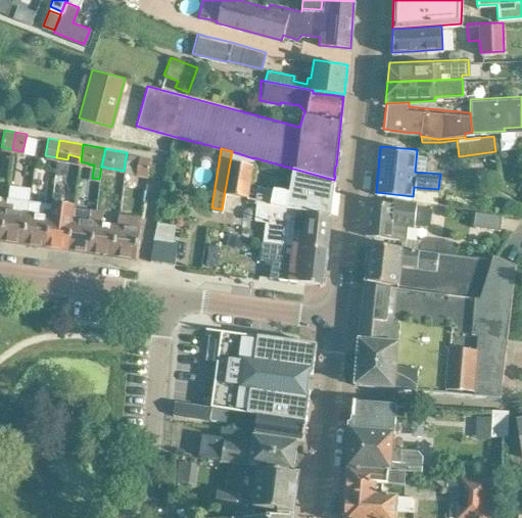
[(247,195),(253,158),(232,151),(225,191),(247,195)]
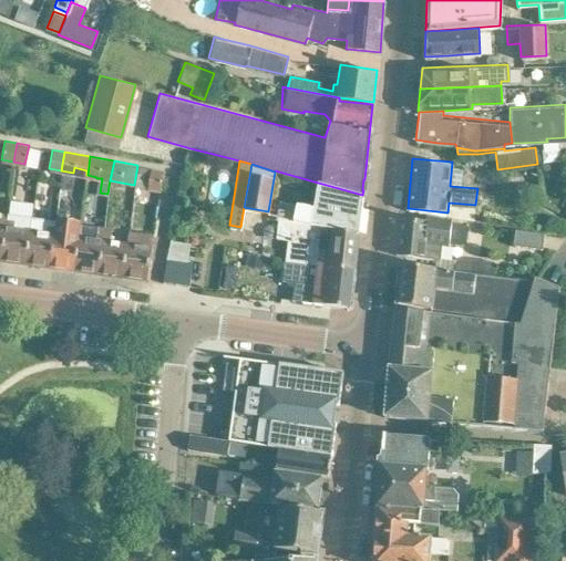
[(137,165),(134,185),(158,189),(163,170),(137,165)]
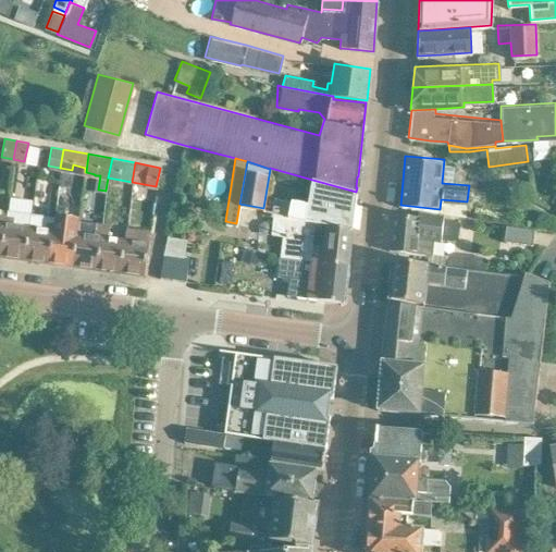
[(356,200),(356,192),(312,180),(310,192),(307,204),(273,197),(271,211),(299,218),(353,228),(356,200)]
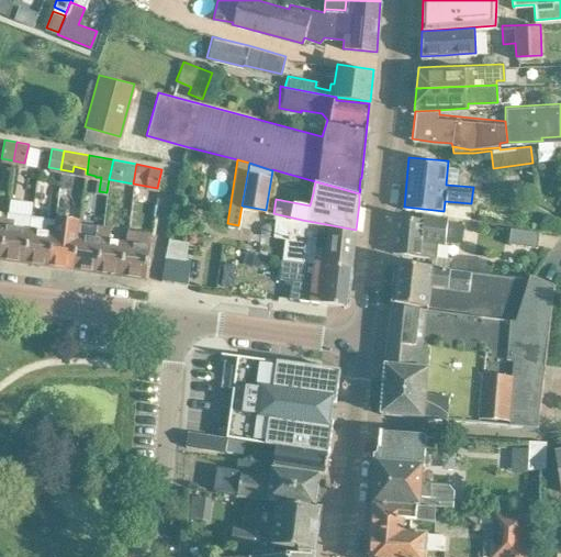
[(49,263),(59,265),(74,267),(79,221),(79,219),(65,218),(66,207),(56,205),(55,216),(49,263)]
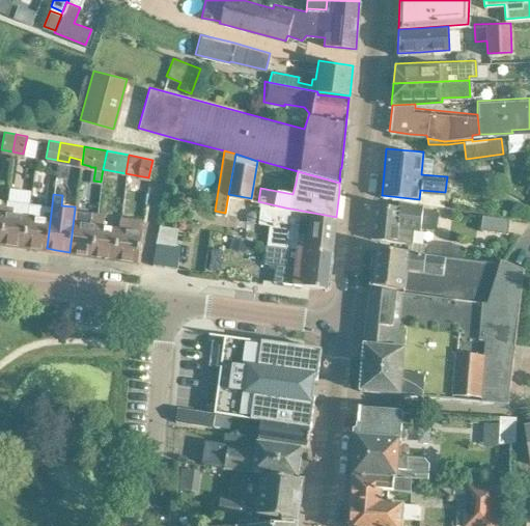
[(1,243),(7,243),(25,246),(31,201),(29,201),(29,202),(7,200),(1,243)]
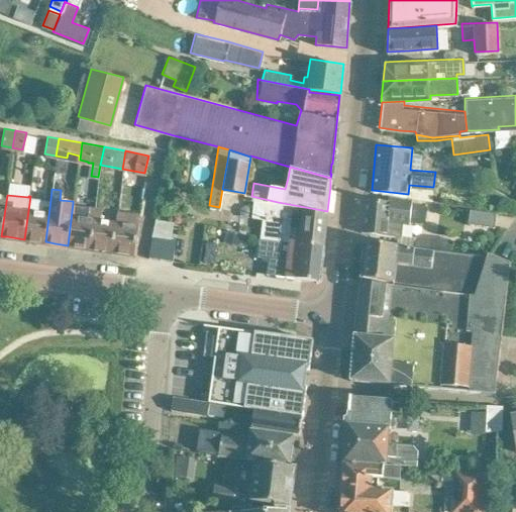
[(45,241),(50,199),(30,196),(24,239),(45,241)]
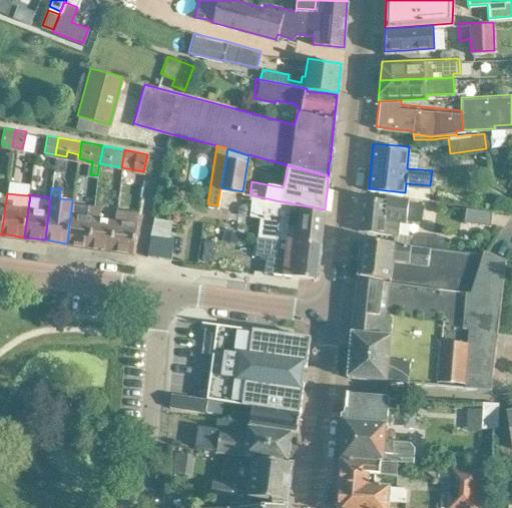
[(321,243),(325,209),(276,200),(249,194),(248,197),(251,197),(249,213),(260,216),(258,231),(287,238),(321,243)]
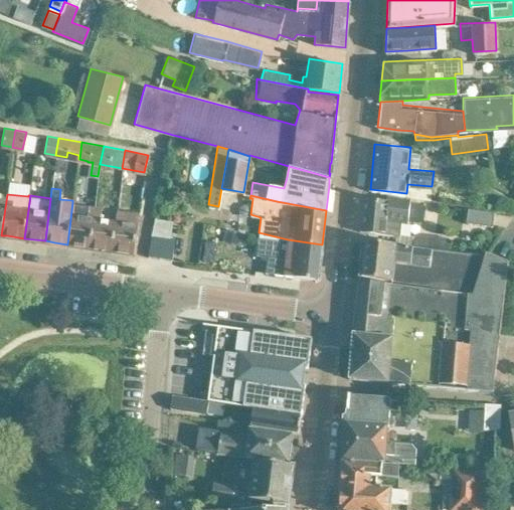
[(388,195),(387,199),(364,196),(364,197),(360,229),(361,229),(361,230),(399,234),(400,220),(407,220),(407,219),(418,220),(421,218),(422,215),(423,207),(422,203),(419,201),(409,200),(409,197),(388,195)]
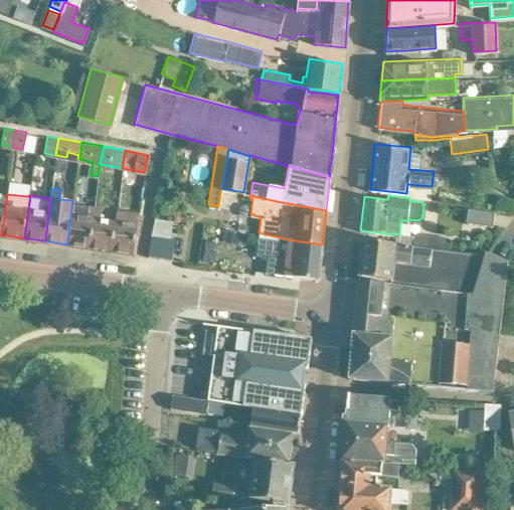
[(90,246),(95,205),(72,202),(67,244),(90,246)]
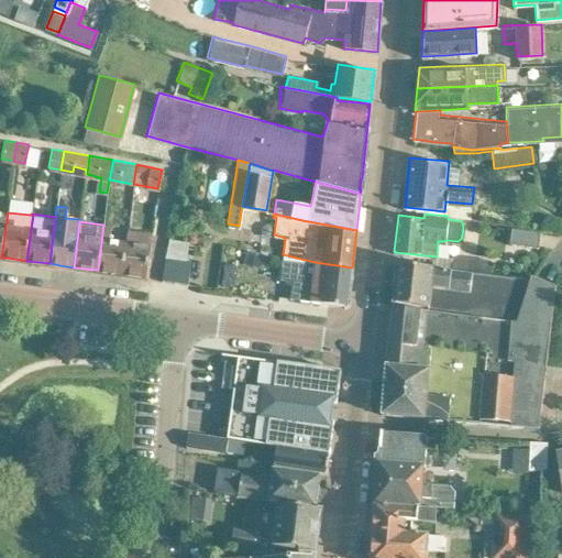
[(121,273),(125,240),(109,238),(110,226),(103,225),(98,270),(121,273)]
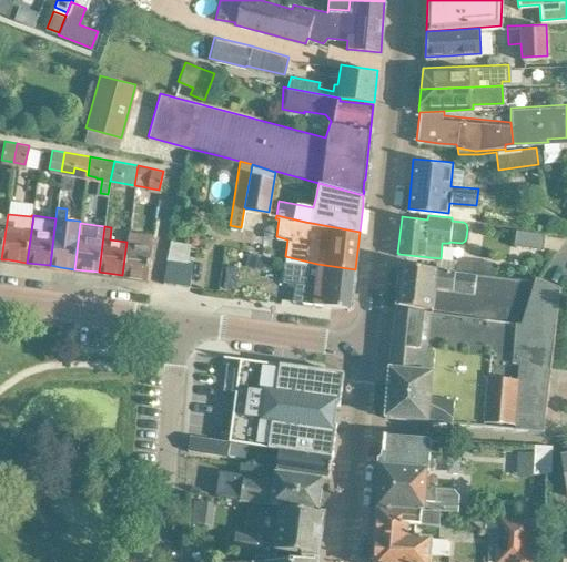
[(516,228),(514,243),(542,247),(544,233),(516,228)]
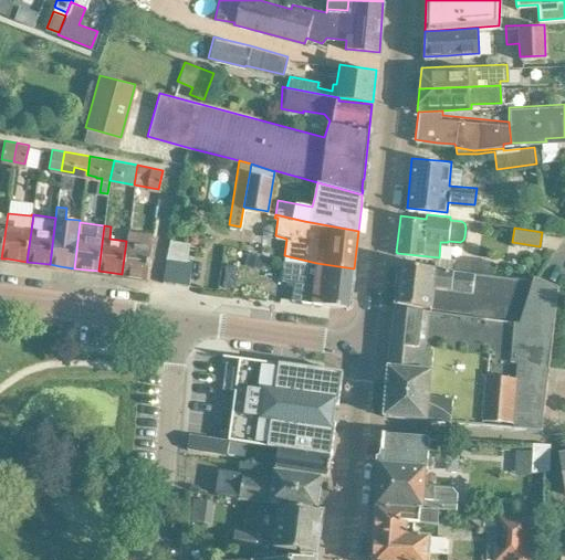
[(126,241),(122,274),(146,277),(153,232),(128,229),(126,241)]
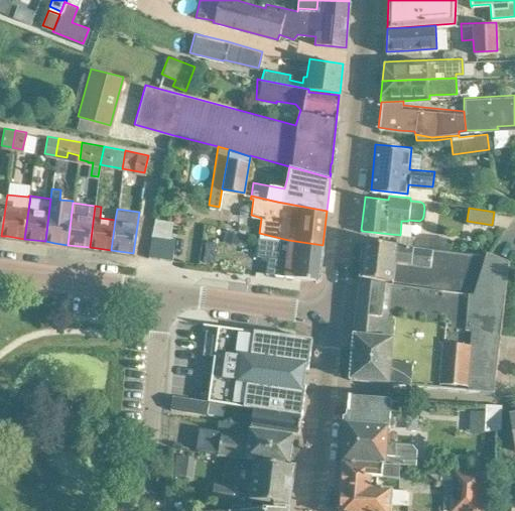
[(172,220),(155,217),(151,234),(149,256),(171,258),(174,237),(170,237),(172,220)]
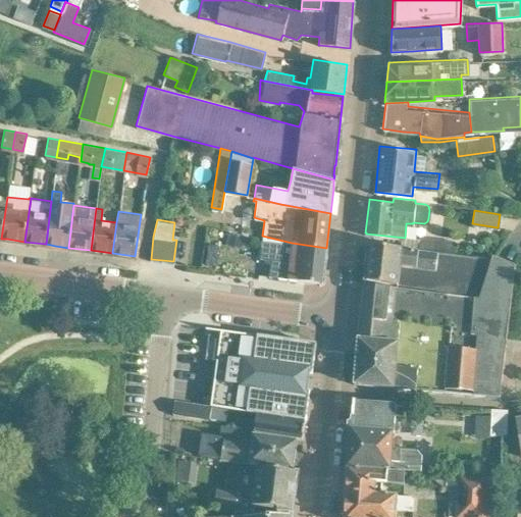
[(434,250),(447,251),(449,239),(420,235),(419,248),(434,250)]
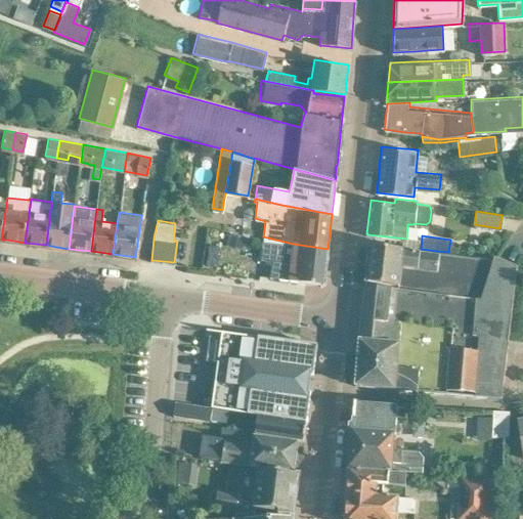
[(323,284),(328,249),(293,244),(263,236),(260,258),(266,259),(266,262),(271,263),(269,276),(323,284)]
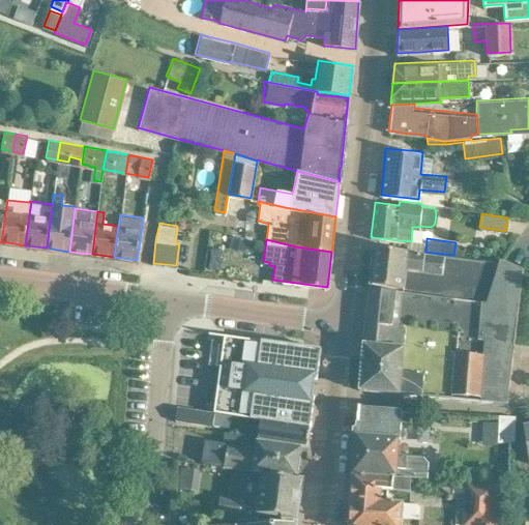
[(441,254),(425,252),(374,245),(370,284),(401,287),(403,265),(439,269),(441,254)]
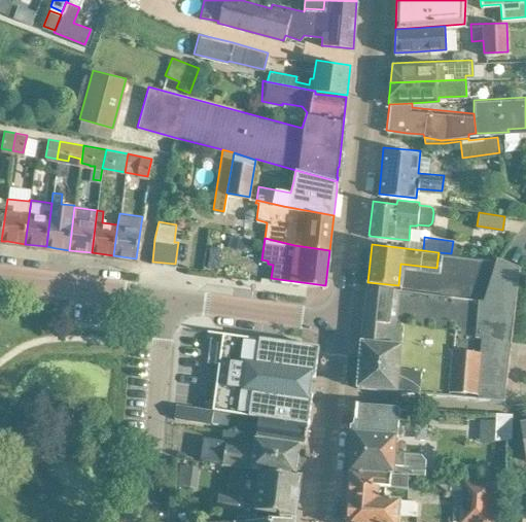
[(477,344),(471,396),(503,399),(519,266),(495,256),(483,300),(476,299),(471,333),(478,334),(477,344)]
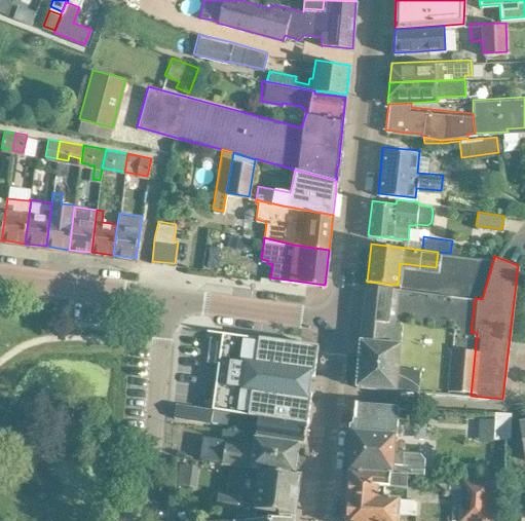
[(391,314),(396,288),(386,286),(366,284),(366,287),(367,287),(360,341),(361,341),(361,349),(360,349),(359,351),(360,351),(358,382),(357,382),(357,384),(415,391),(417,365),(396,363),(400,317),(391,314)]
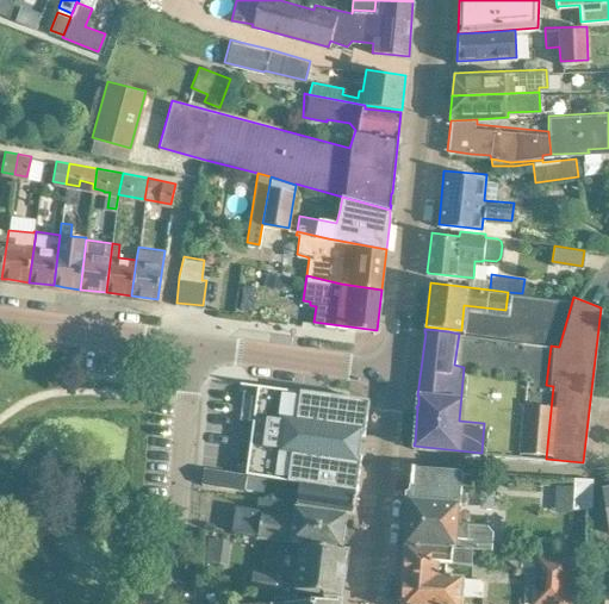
[(243,388),(240,417),(253,419),(246,473),(247,473),(299,481),(355,490),(356,483),(353,481),(355,461),(356,461),(356,455),(356,453),(356,450),(358,450),(358,448),(356,448),(359,439),(359,437),(359,434),(359,431),(360,431),(361,427),(360,425),(362,408),(364,408),(364,406),(362,406),(364,403),(345,400),(345,396),(258,384),(258,385),(258,390),(243,388)]
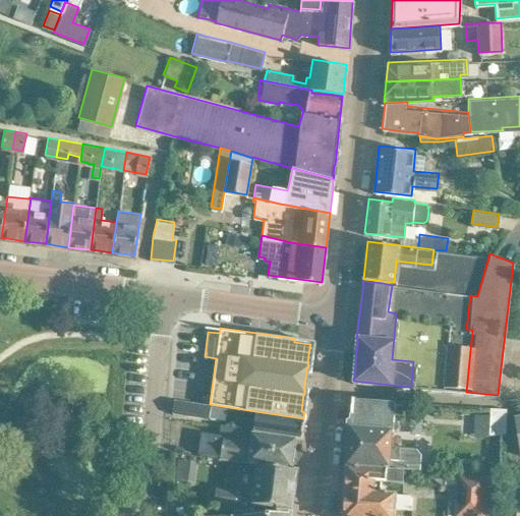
[(349,423),(346,463),(420,468),(421,455),(415,447),(391,445),(393,426),(395,401),(351,398),(350,419),(350,423),(349,423)]
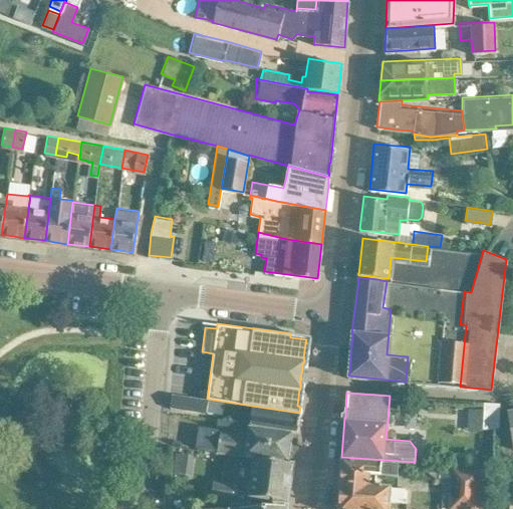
[(206,412),(208,399),(171,394),(170,406),(206,412)]
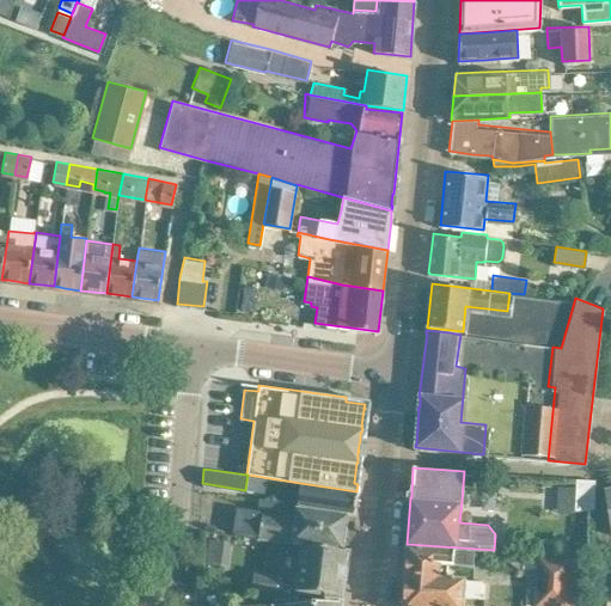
[(575,477),(575,485),(557,485),(556,510),(573,510),(574,508),(592,509),(594,478),(575,477)]
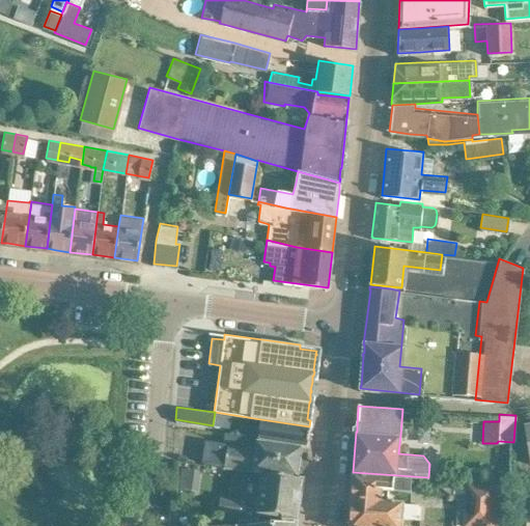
[(307,446),(310,426),(309,426),(260,419),(259,427),(240,425),(239,433),(245,435),(246,435),(245,443),(256,445),(257,440),(257,438),(307,446)]
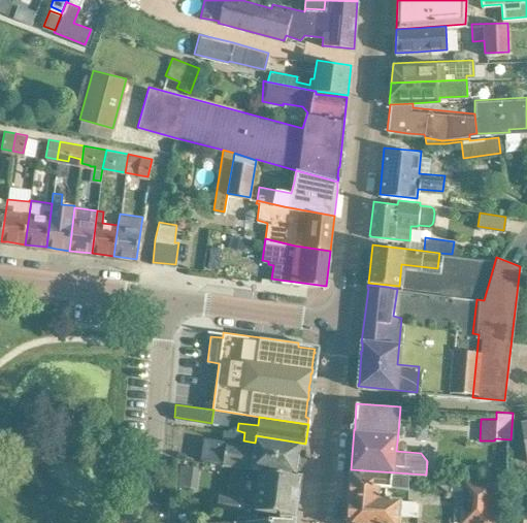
[(243,432),(237,430),(225,429),(224,442),(204,438),(201,458),(223,461),(222,463),(242,467),(274,470),(295,474),(299,444),(256,437),(255,443),(243,440),(244,432),(243,432)]
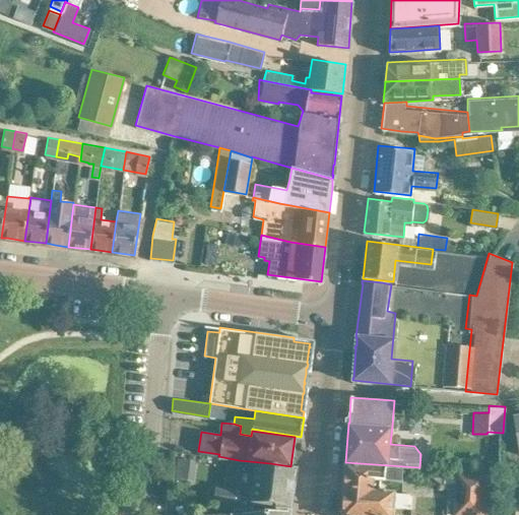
[(297,468),(276,465),(258,463),(254,495),(237,493),(238,487),(215,484),(213,503),(234,506),(253,504),(253,502),(292,507),(297,468)]
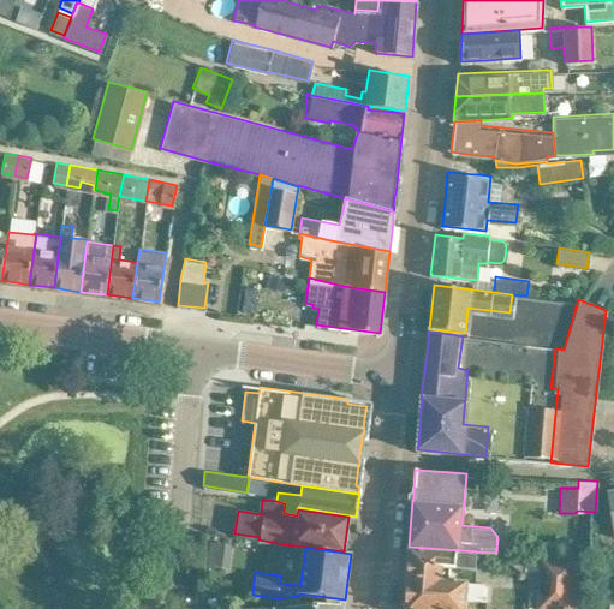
[(486,598),(487,587),(487,581),(449,578),(449,566),(476,568),(477,554),(410,549),(404,608),(466,608),(468,597),(486,598)]
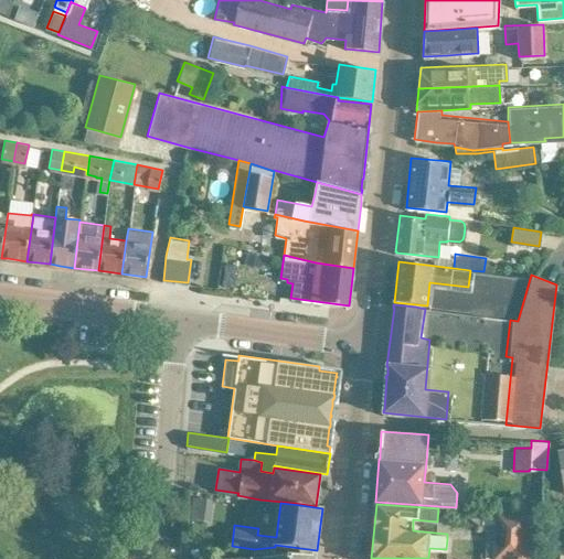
[(524,558),(524,545),(527,515),(498,514),(496,557),(524,558)]
